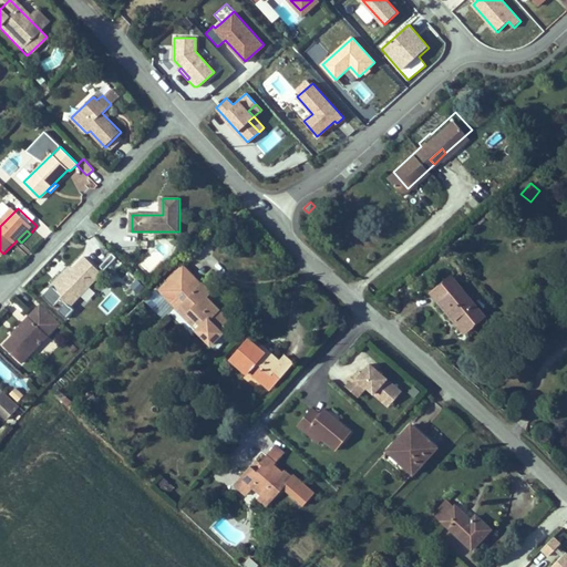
[(57,280),(50,288),(68,307),(101,276),(85,258),(71,272),(59,284),(57,280)]
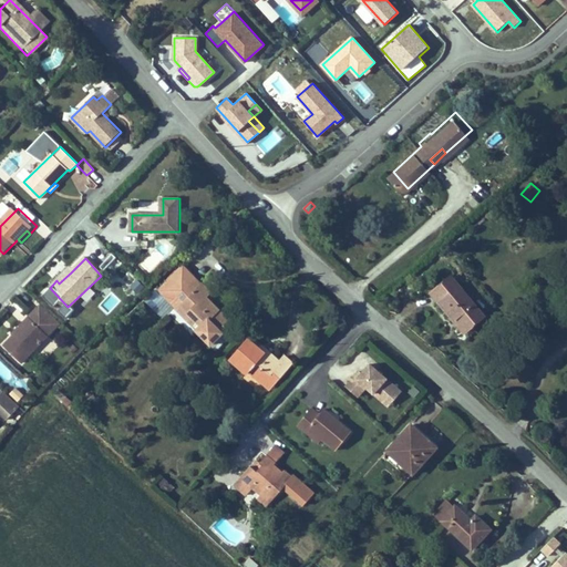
[(179,310),(203,286),(184,268),(148,305),(167,322),(172,318),(179,310)]
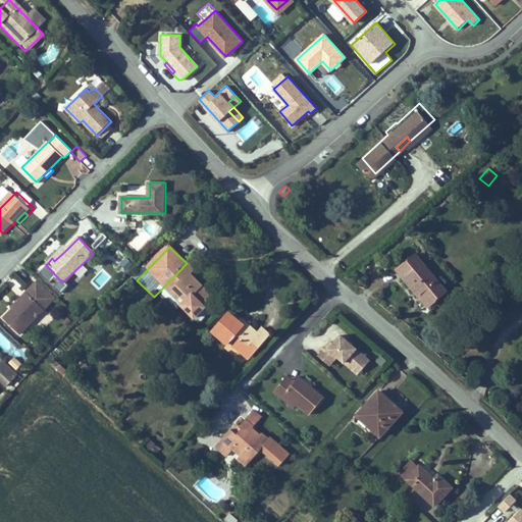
[(63,249),(52,258),(54,261),(65,251),(63,249)]
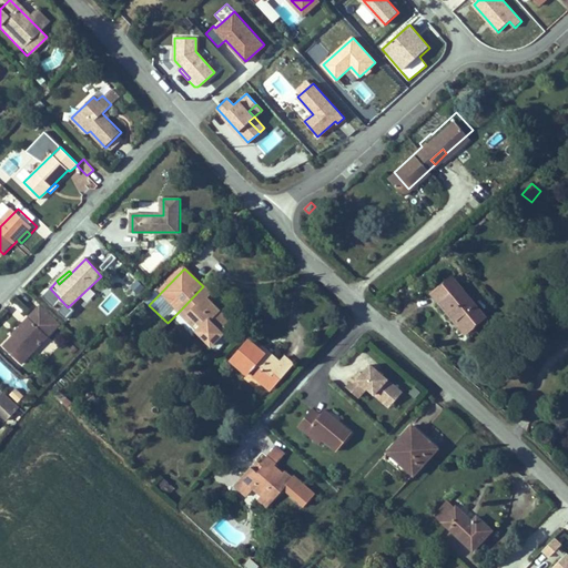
[(138,296),(146,286),(128,272),(120,283),(138,296)]
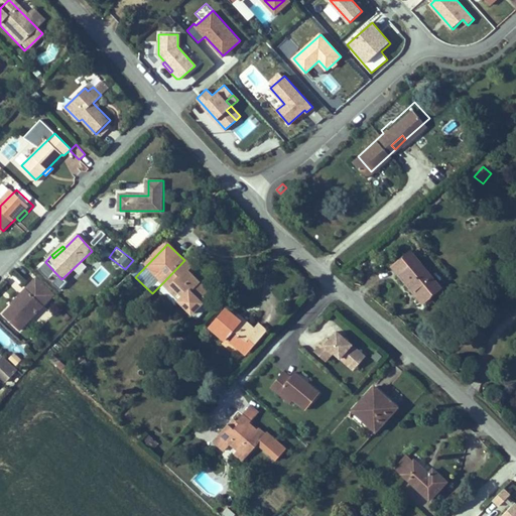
[(194,250),(184,260),(191,267),(202,257),(194,250)]
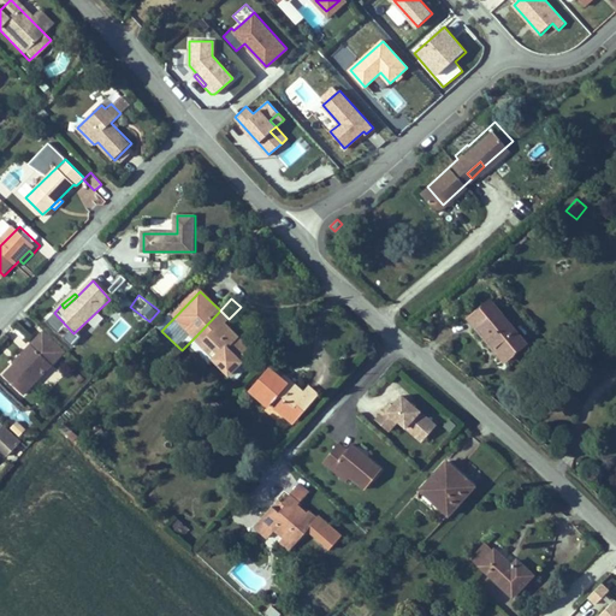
[(523,351),(489,307),(468,323),(480,337),(492,354),(496,351),(507,365),(523,351)]
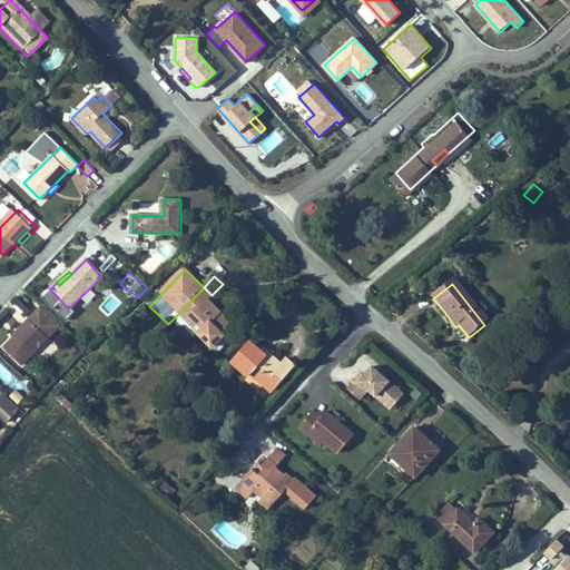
[(204,287),(180,312),(173,320),(180,327),(184,324),(196,336),(197,335),(207,344),(214,351),(225,338),(223,337),(233,326),(229,322),(207,302),(213,296),(212,295),(204,287)]
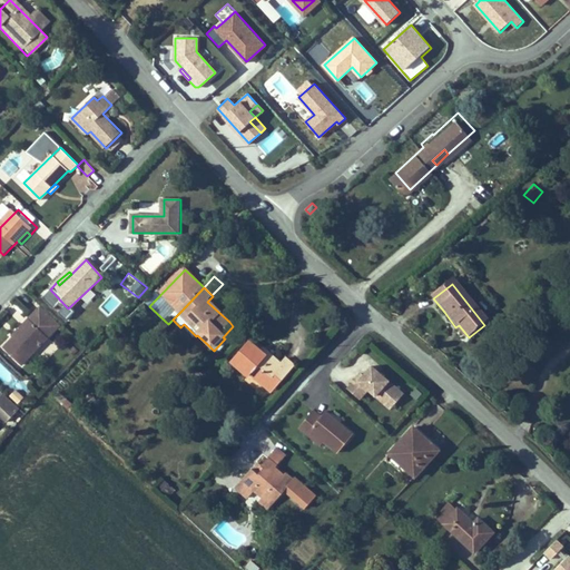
[(86,307),(96,295),(90,291),(79,302),(86,307)]
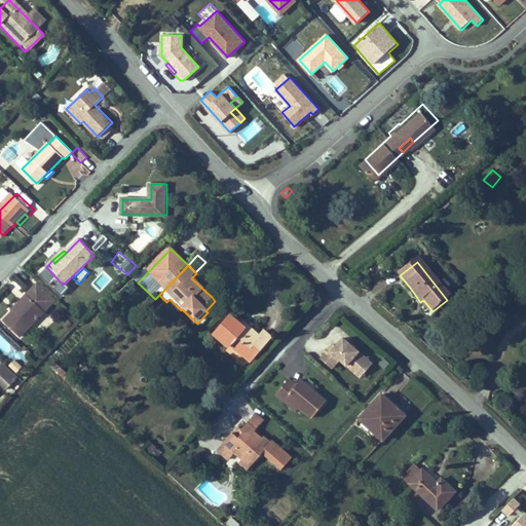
[(12,313),(3,323),(17,338),(53,303),(36,285),(19,302),(21,304),(12,313)]
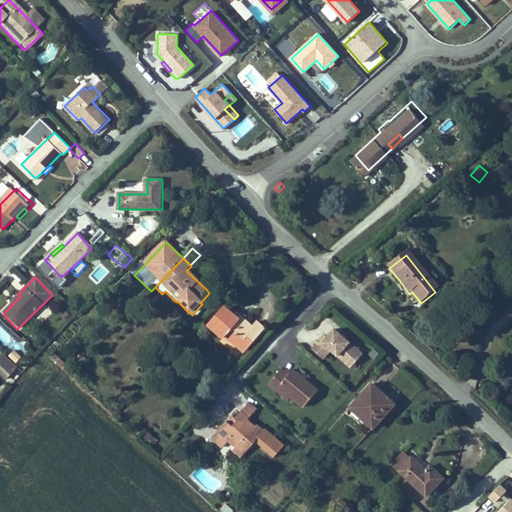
[(20,296),(18,294),(13,299),(9,302),(12,305),(20,296)]
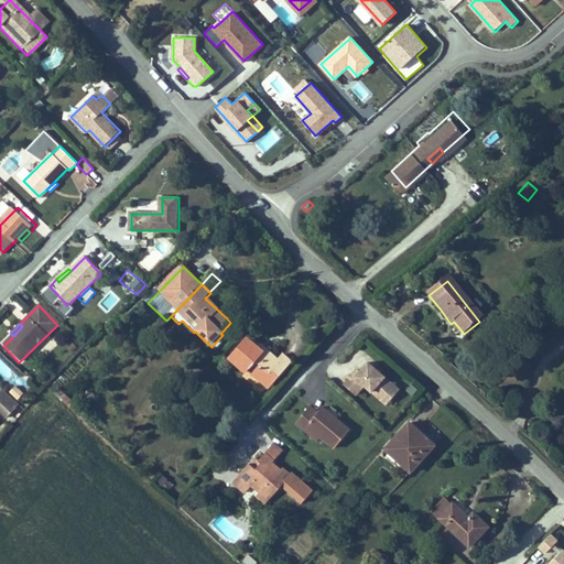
[(260,354),(246,340),(227,359),(242,373),(246,371),(258,382),(268,371),(274,377),(288,364),(281,357),(277,361),(264,349),(260,354)]
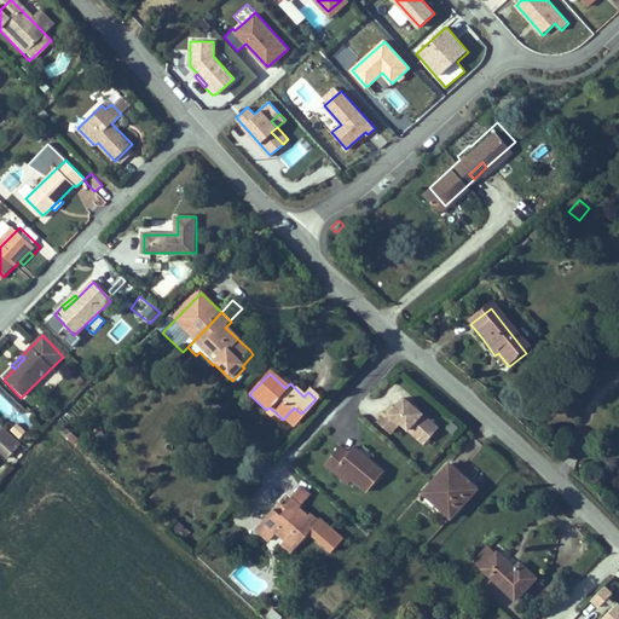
[(404,398),(389,415),(387,412),(377,423),(389,435),(400,423),(408,431),(410,428),(417,434),(422,428),(432,437),(439,428),(404,398)]
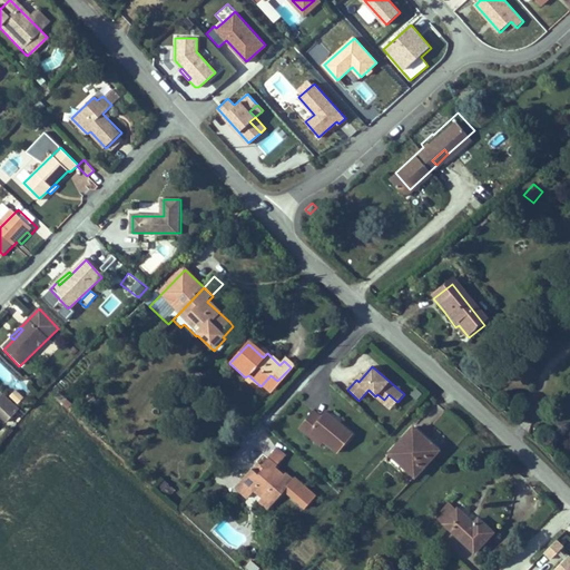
[(29,389),(13,373),(6,381),(21,396),(29,389)]
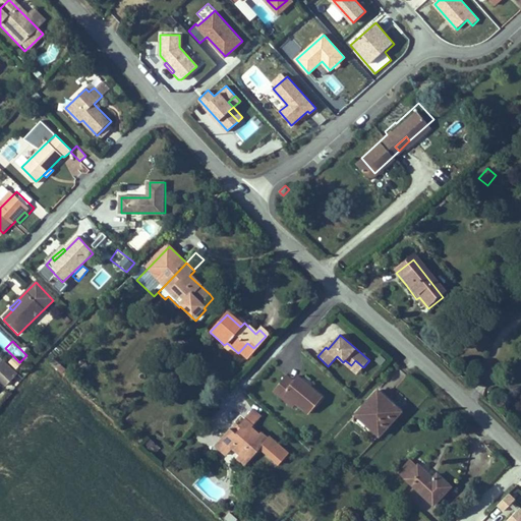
[(19,362),(5,348),(0,353),(14,368),(19,362)]
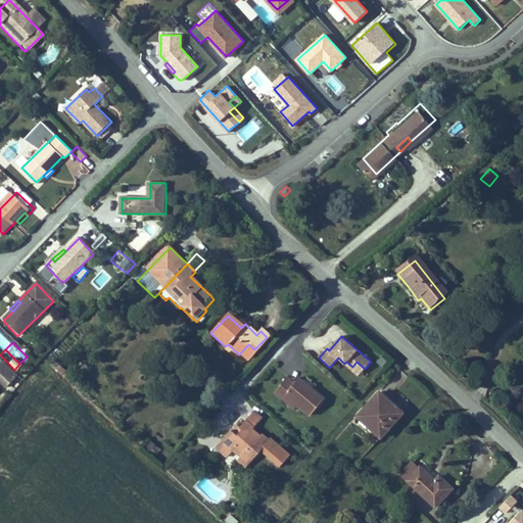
[(365,369),(357,362),(352,367),(360,374),(365,369)]
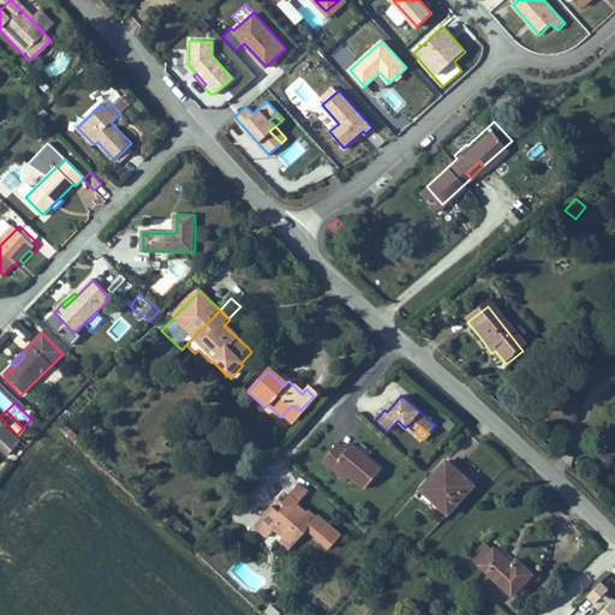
[(321,466),(330,475),(336,469),(350,479),(363,491),(380,472),(363,458),(351,447),(346,454),(338,447),(321,466)]
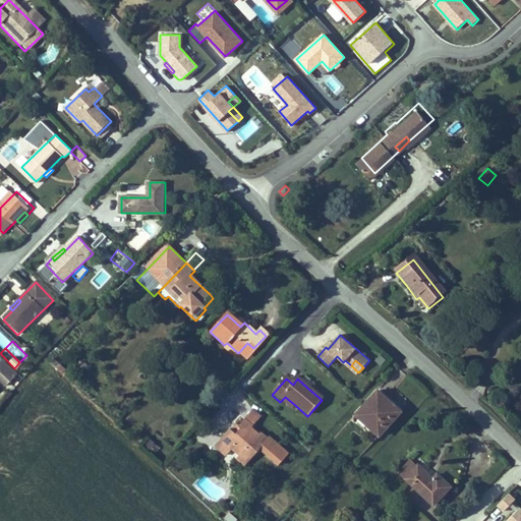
[(381,387),(363,404),(369,410),(362,416),(357,410),(355,413),(377,435),(403,408),(389,395),(381,387)]
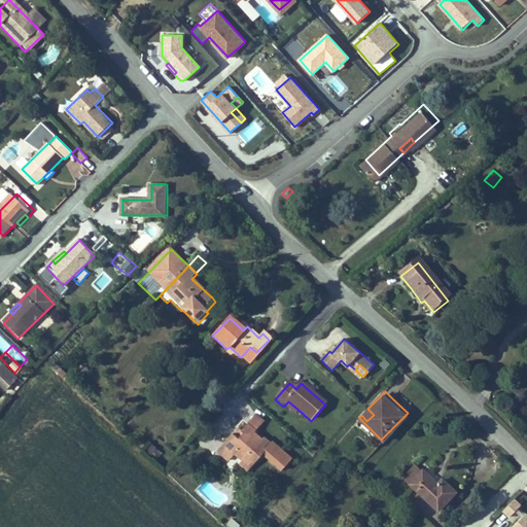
[(288,401),(283,407),(294,416),(300,411),(288,401)]
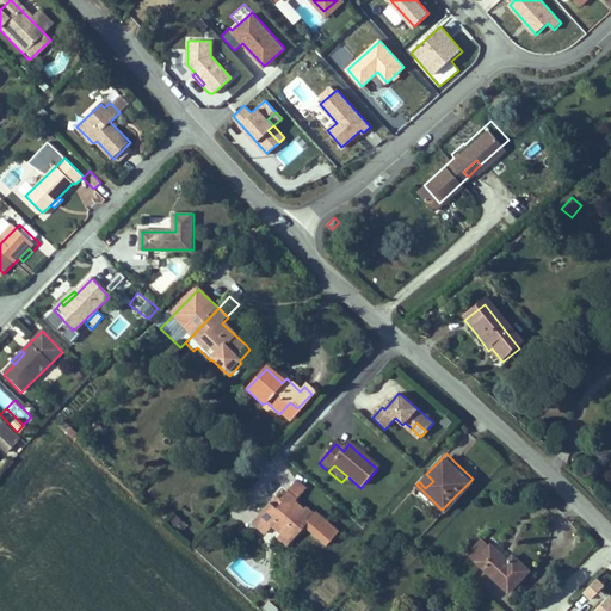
[(426,474),(419,481),(425,488),(433,481),(426,474)]
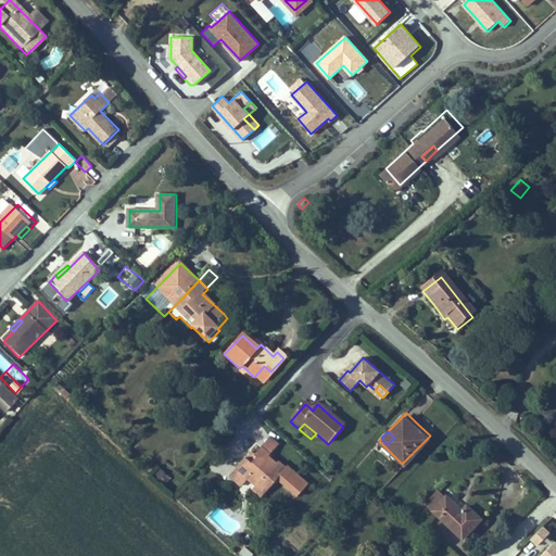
[(251,476),(256,481),(264,487),(269,479),(275,484),(291,466),(279,455),(276,457),(267,450),(268,447),(264,443),(257,450),(261,452),(255,458),(252,456),(249,453),(231,472),(244,483),(251,476)]
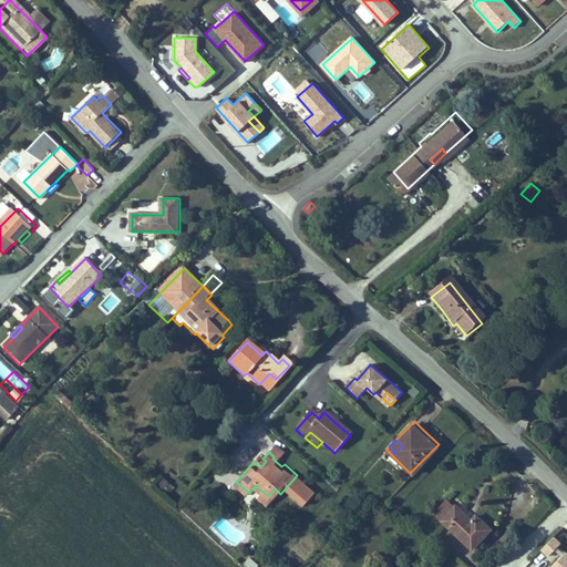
[(156,486),(169,494),(174,485),(161,477),(156,486)]
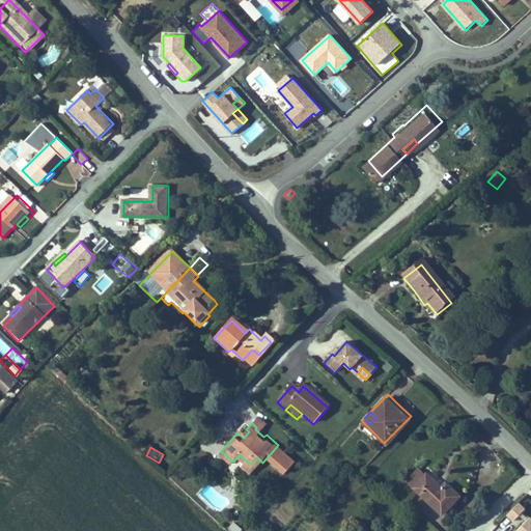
[(245,459),(241,465),(252,474),(262,463),(257,457),(252,465),(245,459)]
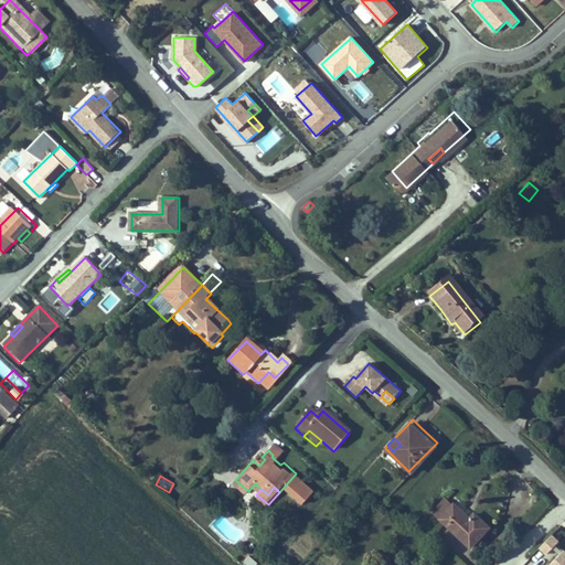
[(449,498),(436,510),(470,546),(491,529),(483,520),(478,514),(470,520),(449,498)]
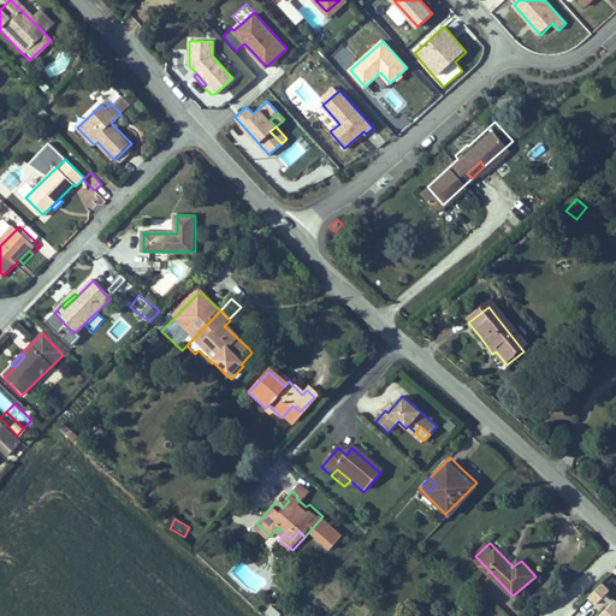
[(610,591),(615,584),(615,570),(603,584),(610,591)]
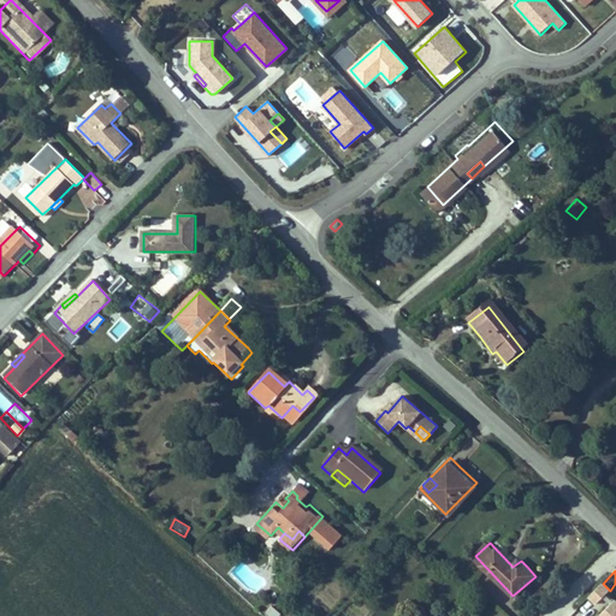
[(265,615),(280,615),(282,615),(271,605),(264,614),(265,615)]
